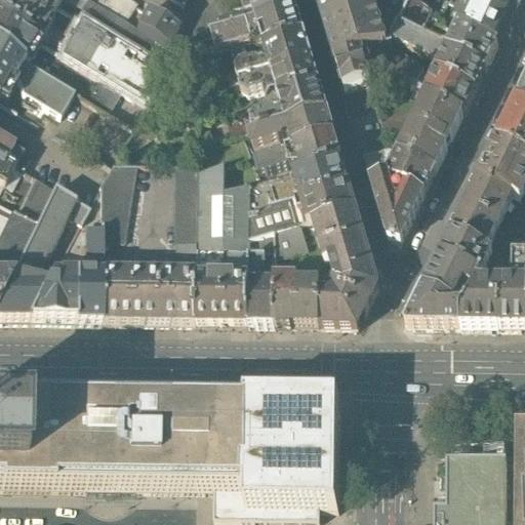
[(56,13),(34,0),(0,0),(0,24),(38,45),(56,13)]
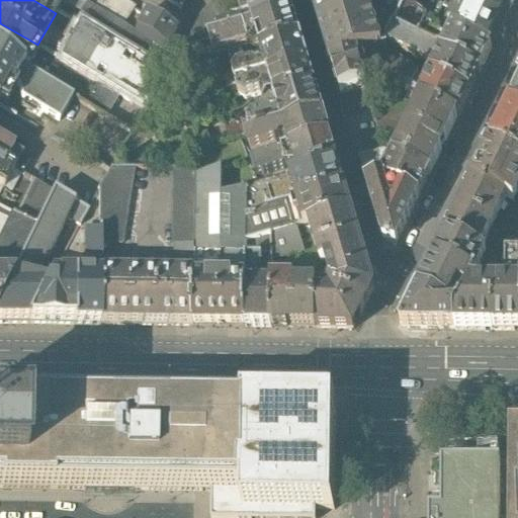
[(33,0),(56,13),(64,0),(33,0)]
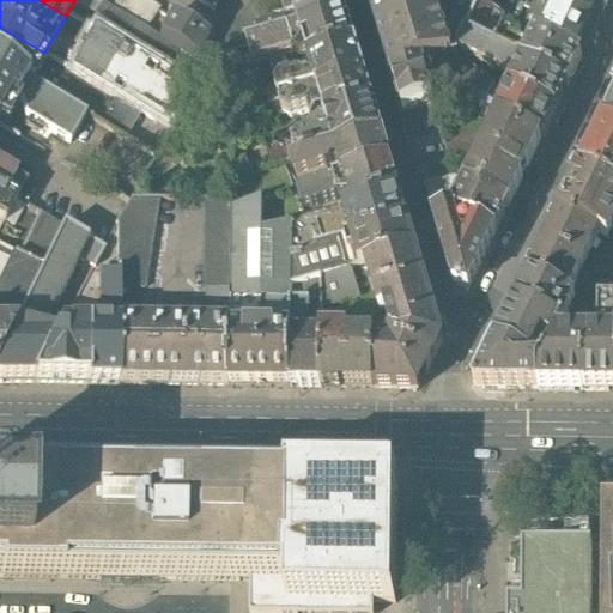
[(143,0),(116,0),(110,11),(146,31),(159,10),(143,0)]
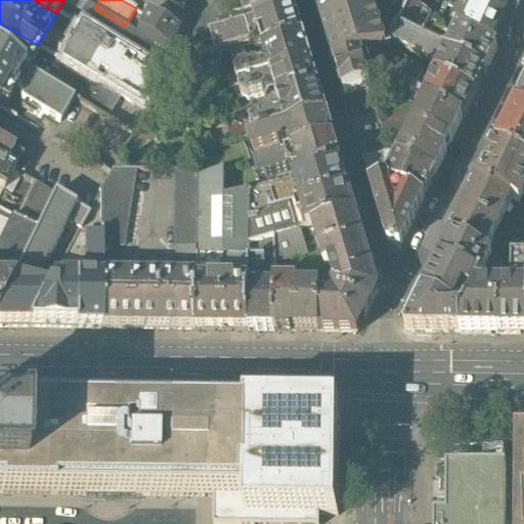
[(166,0),(183,11),(189,0),(166,0)]
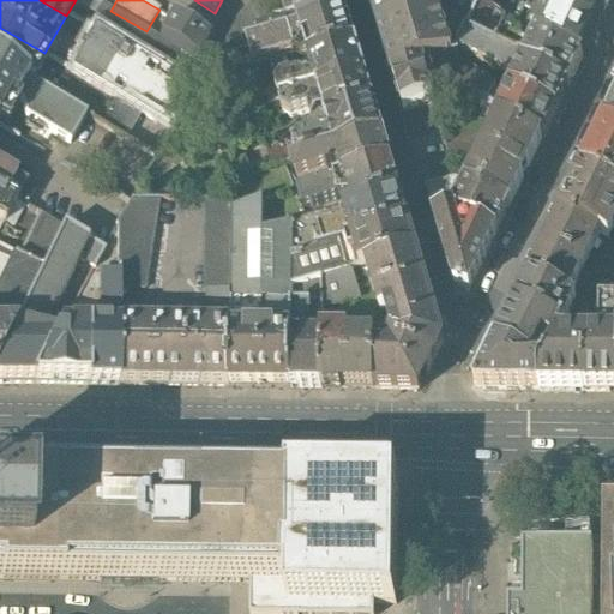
[(222,49),(228,55),(247,48),(259,44),(256,32),(272,28),(265,1),(265,0),(251,0),(232,25),(222,49)]
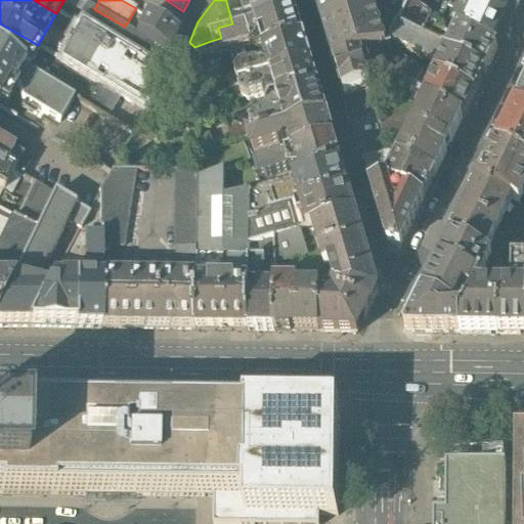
[(221,38),(297,16),(293,0),(270,0),(249,6),(252,17),(232,24),(218,28),(221,38)]
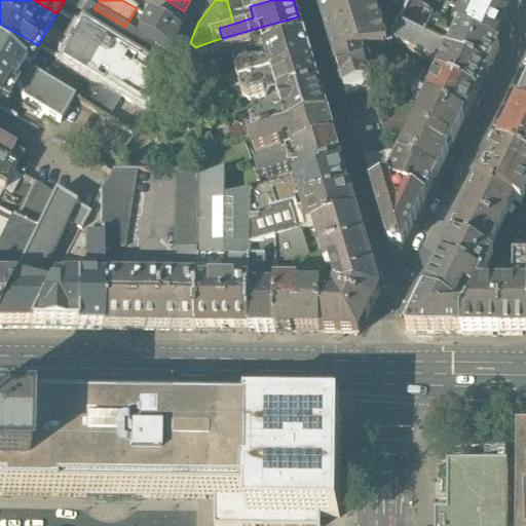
[(372,0),(316,0),(337,67),(386,52),(387,52),(381,29),(372,0)]
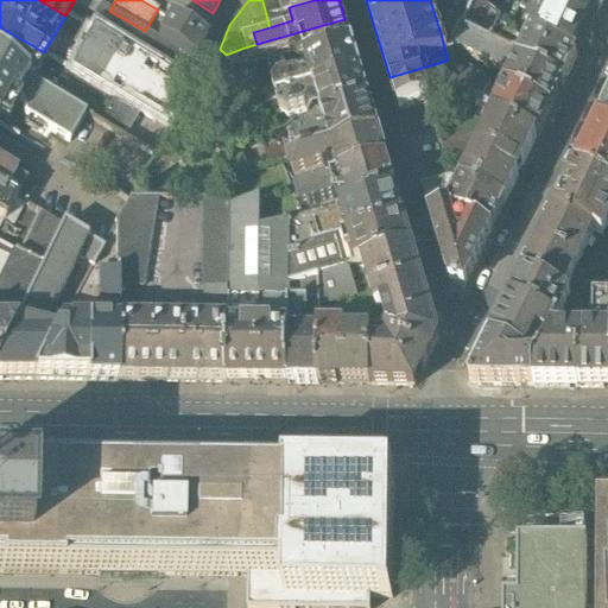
[(444,0),(447,2),(454,6),(474,16),(477,7),(463,0),(444,0)]
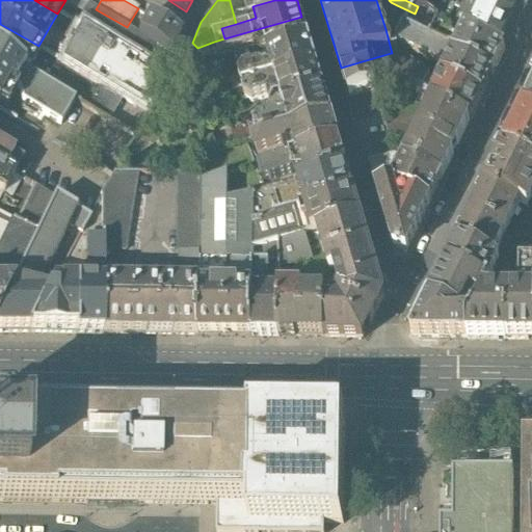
[(405,0),(418,6),(436,16),(462,29),(469,16),(455,9),(459,0),(405,0)]
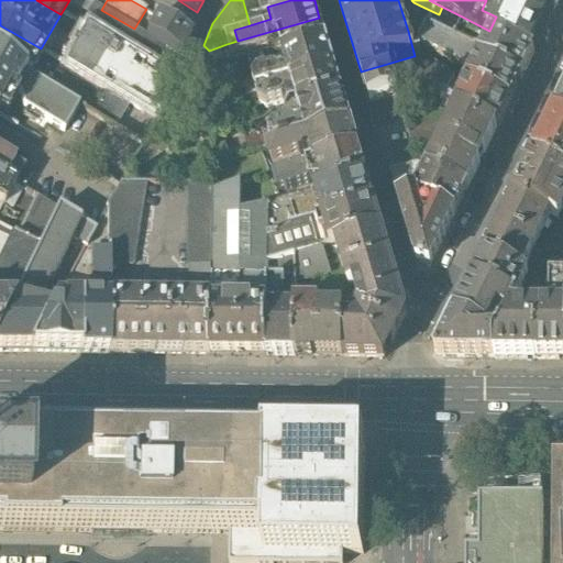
[(493,32),(533,53),(553,11),(559,0),(486,0),(482,10),(496,17),(489,31),(493,32)]
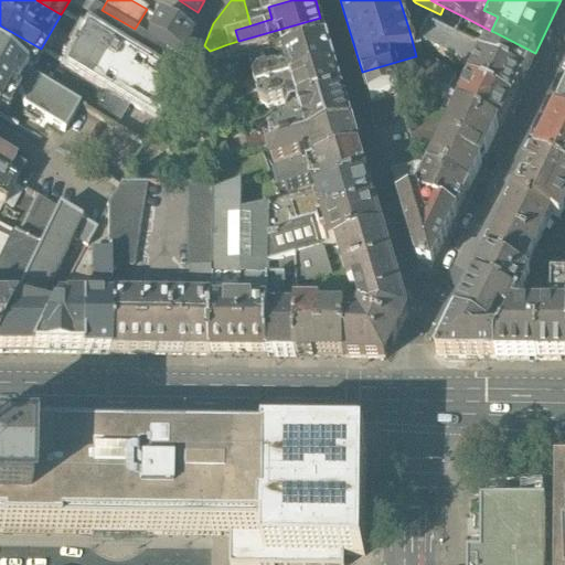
[(102,10),(94,4),(82,25),(86,28),(152,67),(164,48),(146,35),(135,29),(102,10)]
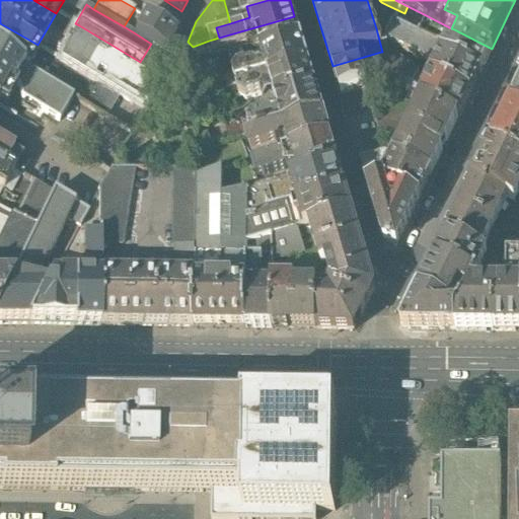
[(387,5),(376,28),(382,52),(383,51),(385,52),(388,46),(396,29),(404,13),(387,5)]
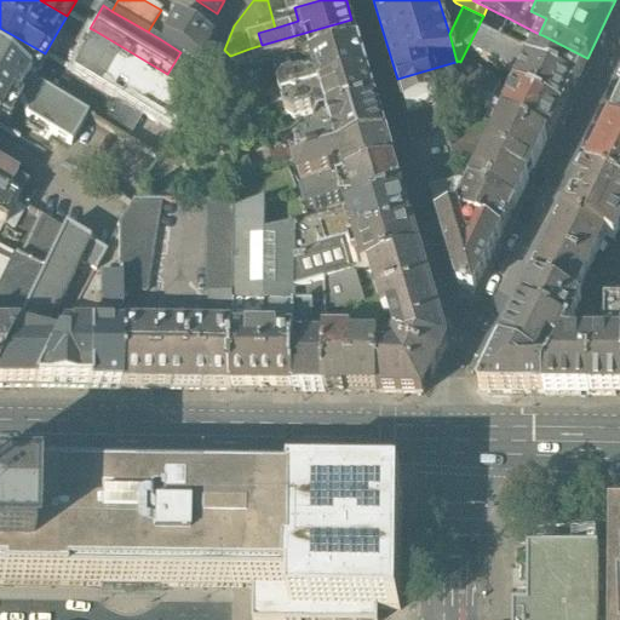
[(509,18),(487,7),(483,16),(474,35),(501,50),(511,32),(504,28),(509,18)]
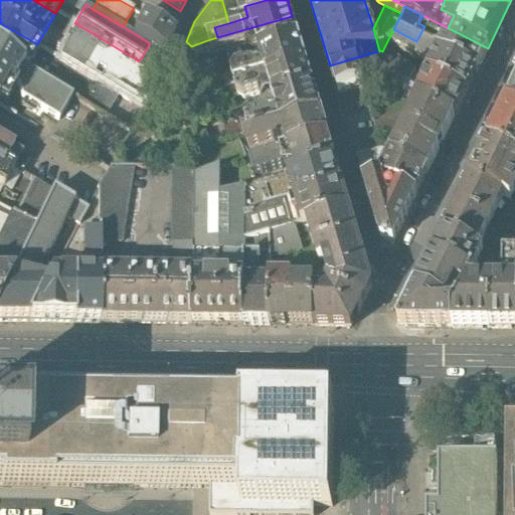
[(174,34),(143,15),(133,32),(150,43),(164,51),(169,44),(174,34)]
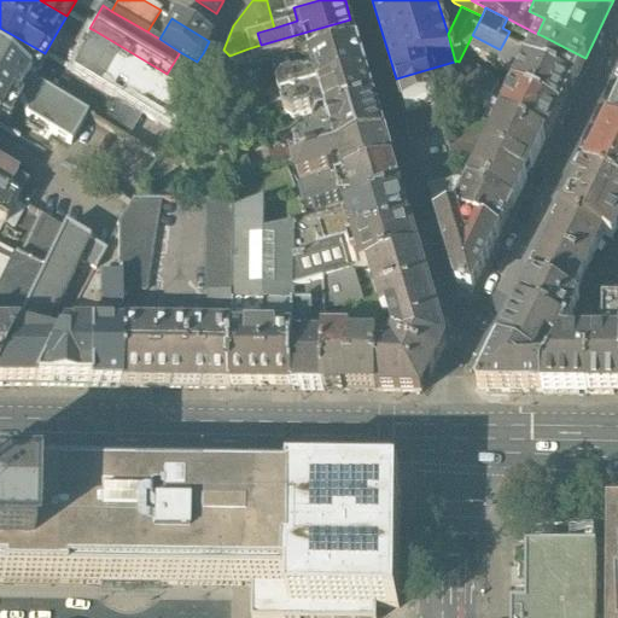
[(261,45),(249,48),(255,69),(296,56),(310,62),(359,50),(350,19),(261,45)]
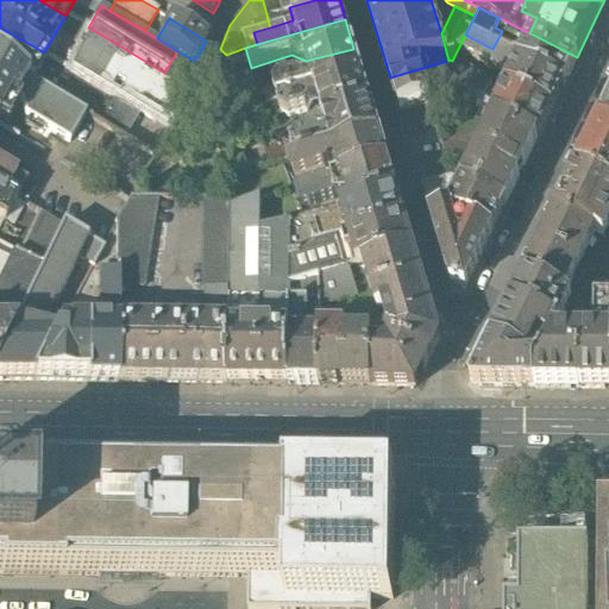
[(49,56),(71,67),(88,31),(66,20),(49,56)]
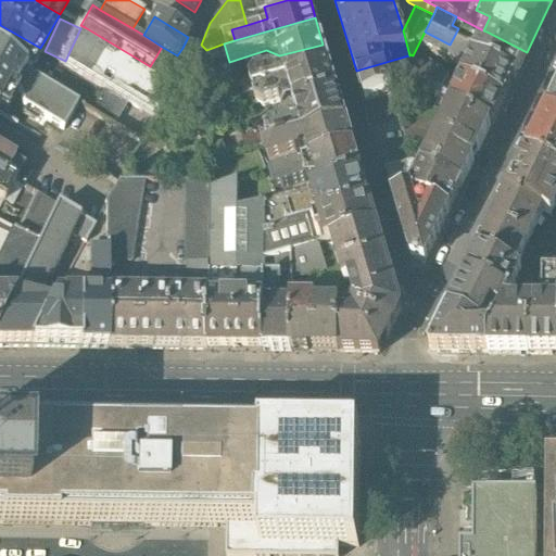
[(40,48),(0,25),(0,59),(25,73),(40,48)]
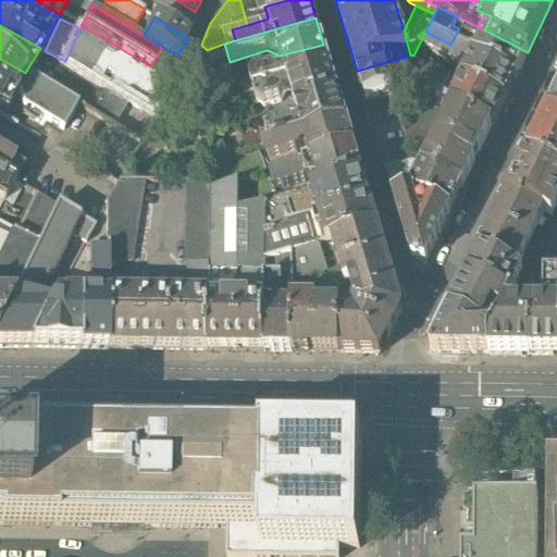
[(178,83),(150,66),(85,27),(63,65),(104,88),(130,103),(157,120),(175,88),(178,83)]
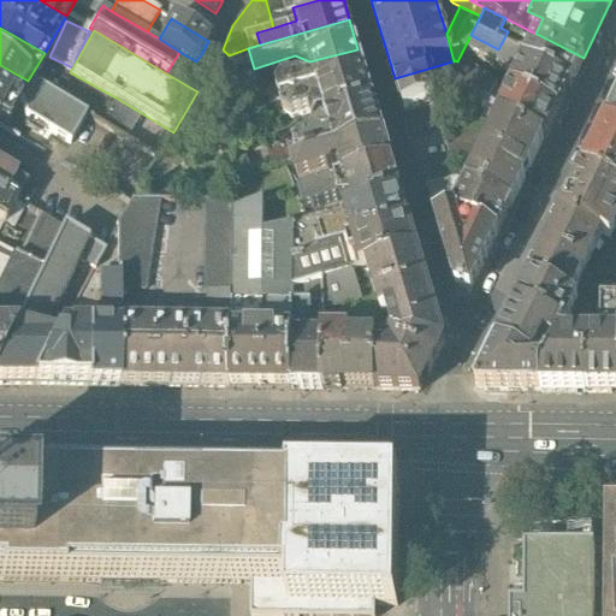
[(526,41),(508,31),(498,49),(526,63),(531,52),(522,47),(526,41)]
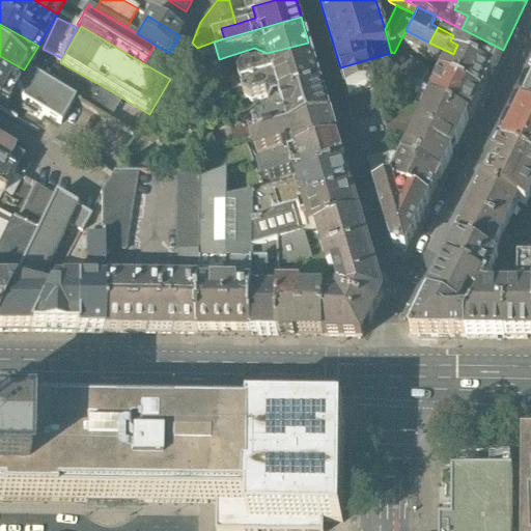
[(429,43),(406,30),(397,47),(440,66),(442,61),(449,64),(453,54),(429,43)]
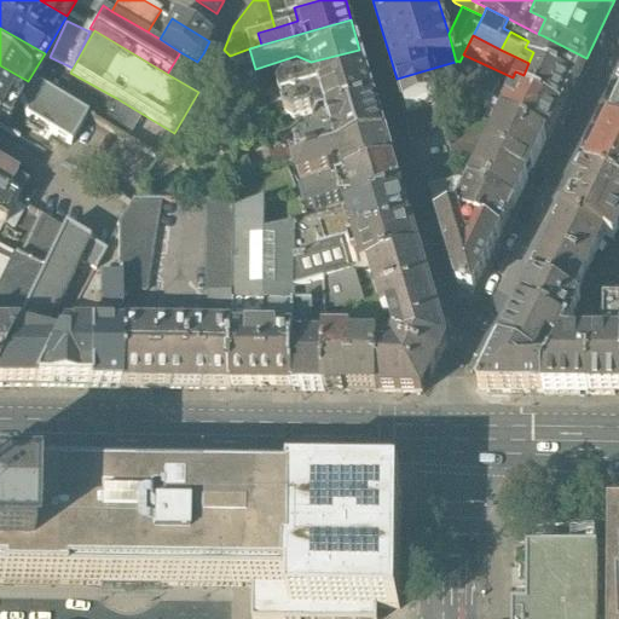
[(528,63),(573,86),(586,58),(542,35),(533,52),(528,63)]
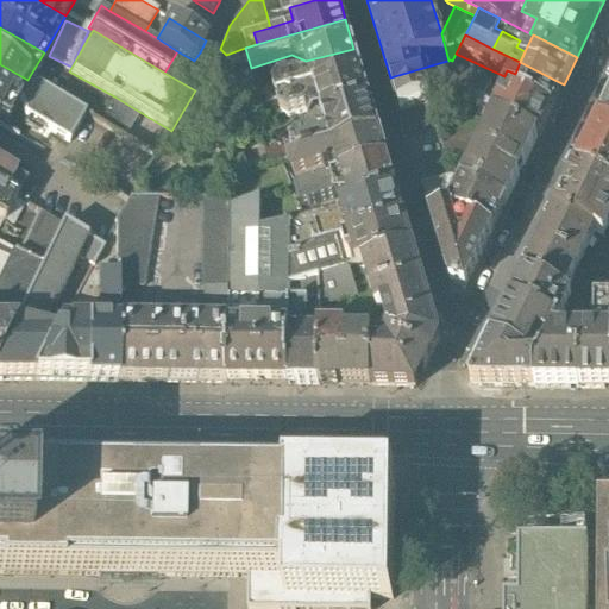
[(245,48),(226,55),(220,49),(195,90),(192,96),(253,79),(251,68),(245,48)]
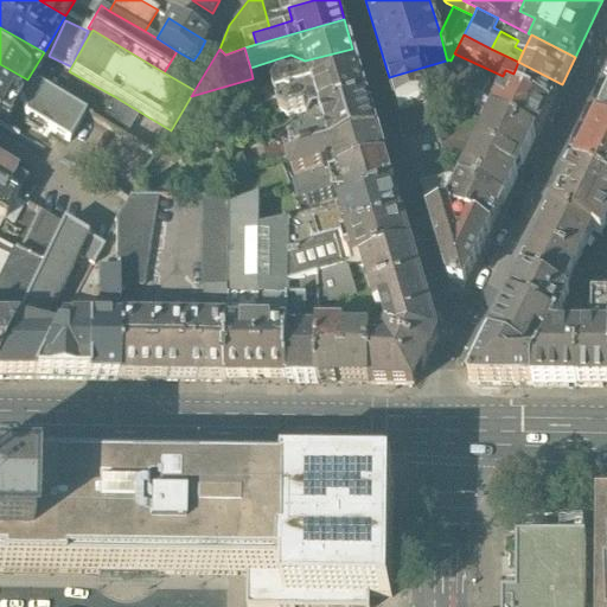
[(276,101),(360,76),(352,49),(305,61),(310,82),(305,83),(295,77),(278,83),(273,90),(276,101)]
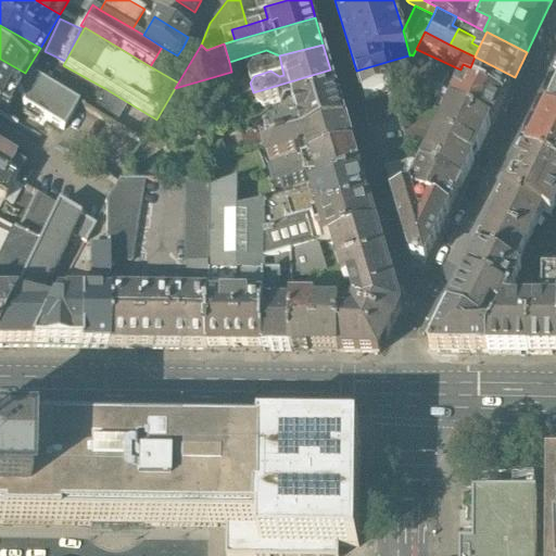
[(433,66),(413,55),(411,54),(409,55),(408,55),(403,81),(421,90),(433,66)]
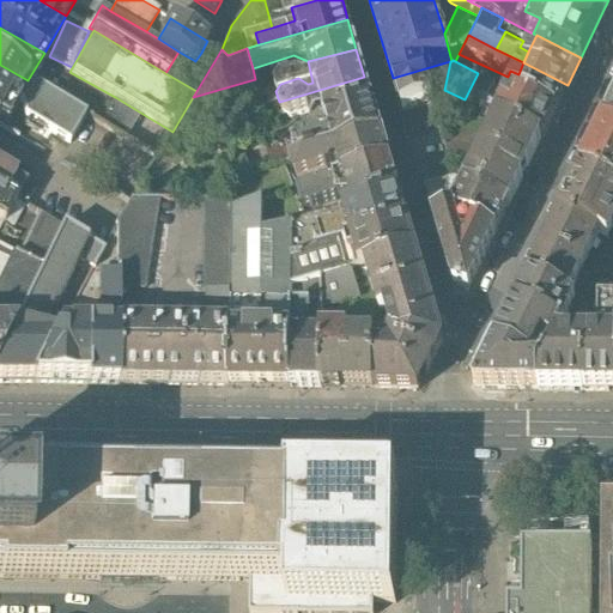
[(450,61),(393,78),(401,109),(442,98),(444,90),(450,61)]
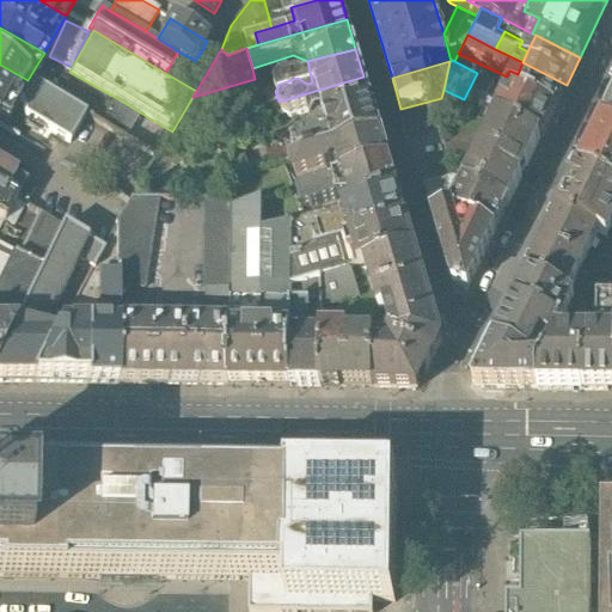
[(510,90),(554,111),(567,85),(522,62),(518,74),(510,90)]
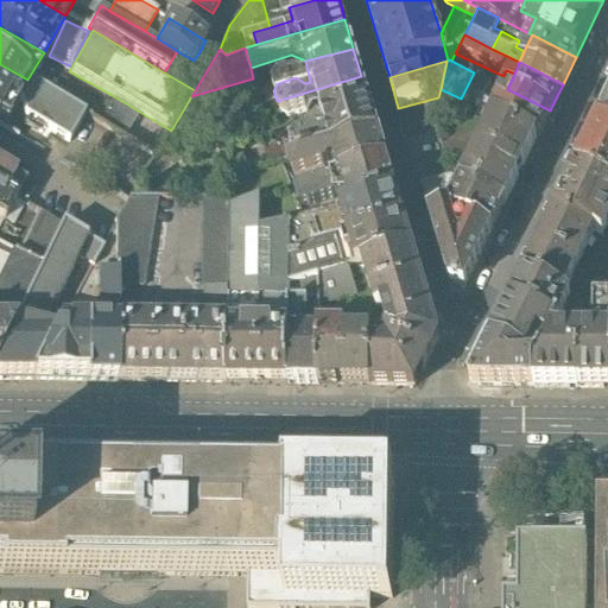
[(27,80),(0,64),(0,114),(10,100),(16,100),(27,80)]
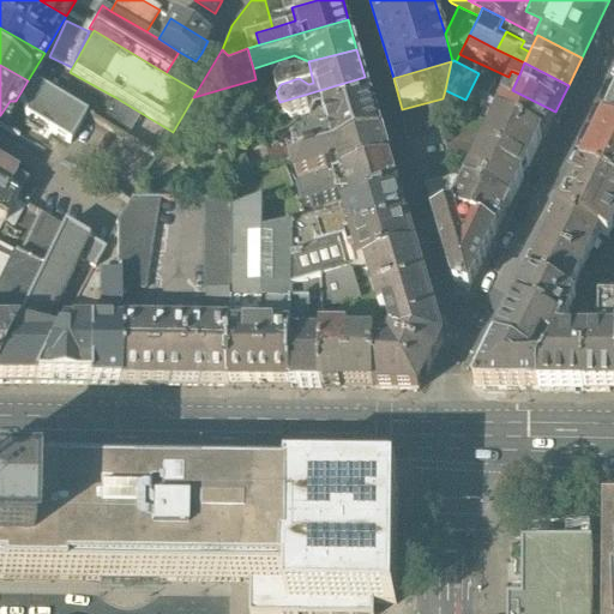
[(325,119),(373,106),(365,77),(280,102),(281,113),(290,116),(309,112),(313,103),(321,101),(325,119)]
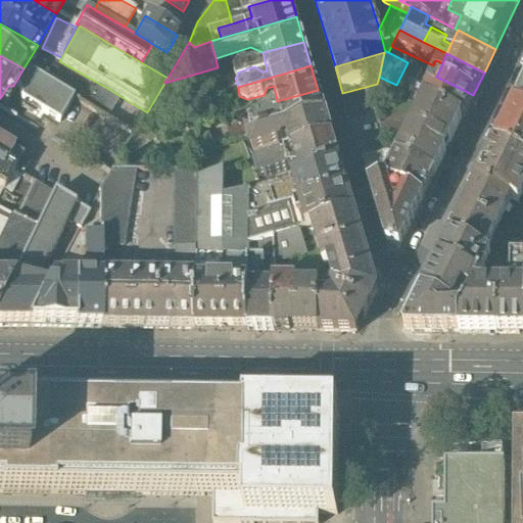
[(24,68),(13,86),(18,89),(20,100),(59,123),(74,98),(24,68)]
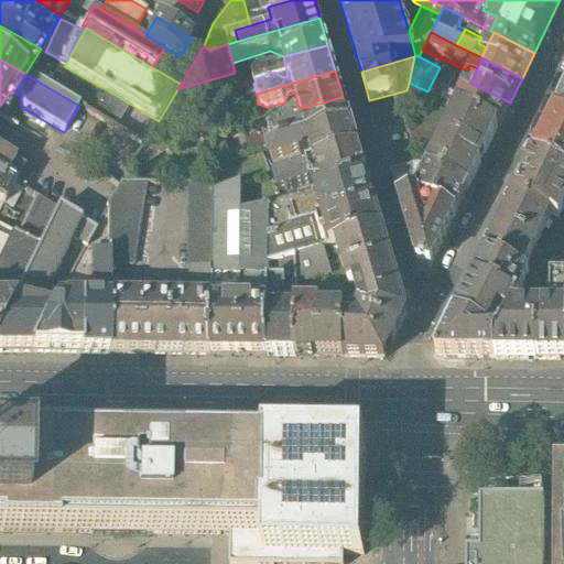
[(458,87),(441,78),(433,95),(457,107),(458,107),(463,97),(455,94),(458,87)]
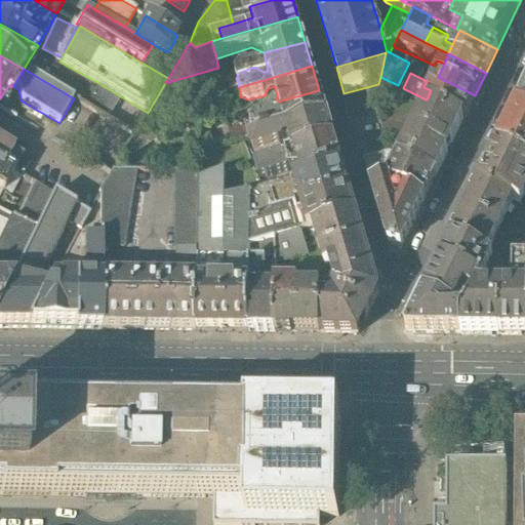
[(427,99),(463,118),(475,95),(438,77),(431,90),(427,99)]
